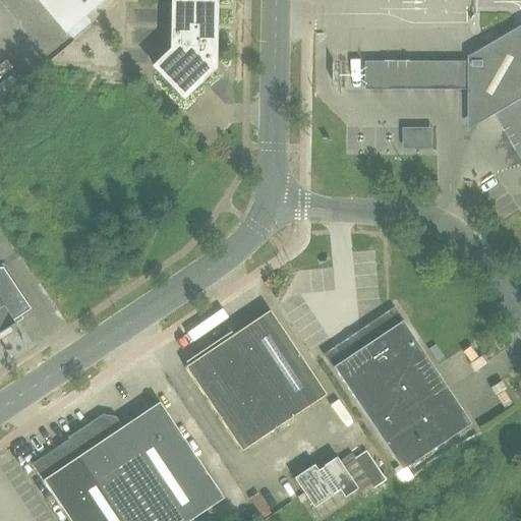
[(105,0),(37,0),(65,34),(105,0)]
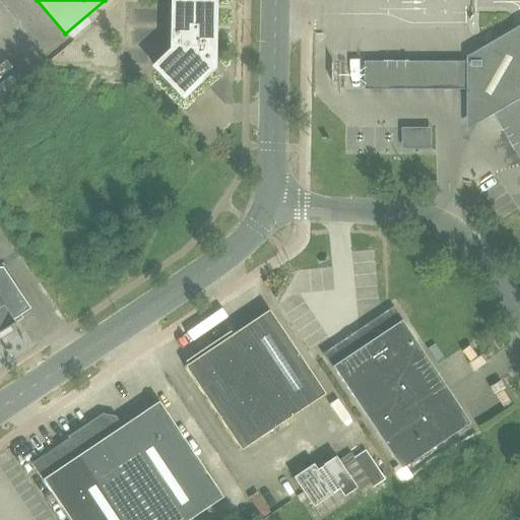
[(172,0),(172,28),(173,29),(172,50),(153,67),(182,96),(211,68),(205,61),(210,56),(211,29),(212,29),(212,0),(172,0)]
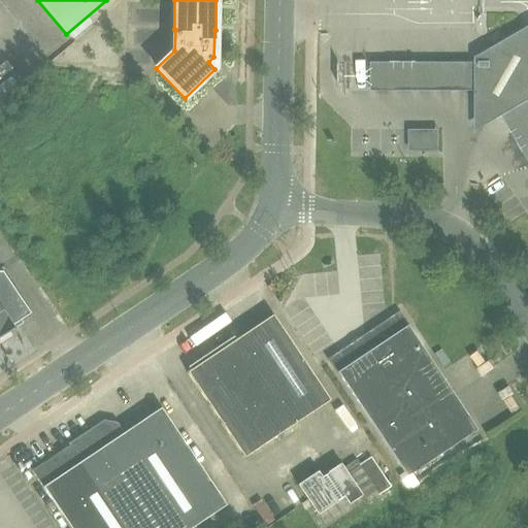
[(475,108),(496,120),(503,116),(527,159),(527,54),(513,45),(502,63),(484,53),(475,58),(475,48),(482,48),(482,40),(475,40),(475,32),(455,32),(455,50),(455,107),(475,107),(475,108)]
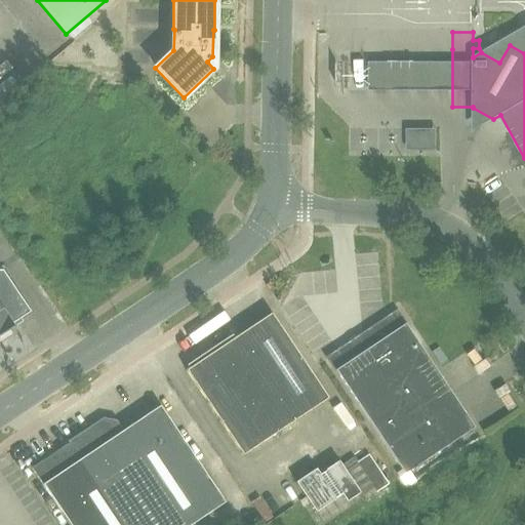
[(0,335),(5,332),(14,326),(12,324),(30,312),(2,271),(0,270),(0,335)]
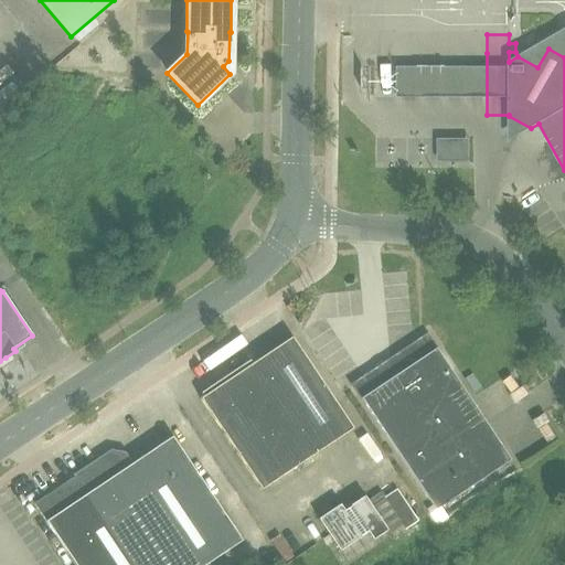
[(510,460),(426,334),(351,385),(435,510),(510,460)]
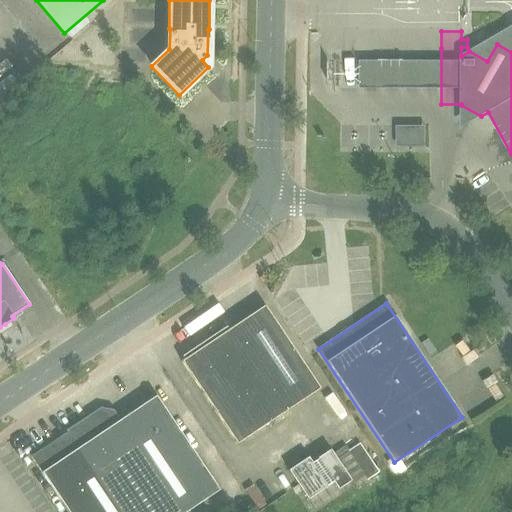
[(264,305),(181,361),(236,444),(319,388),(264,305)]
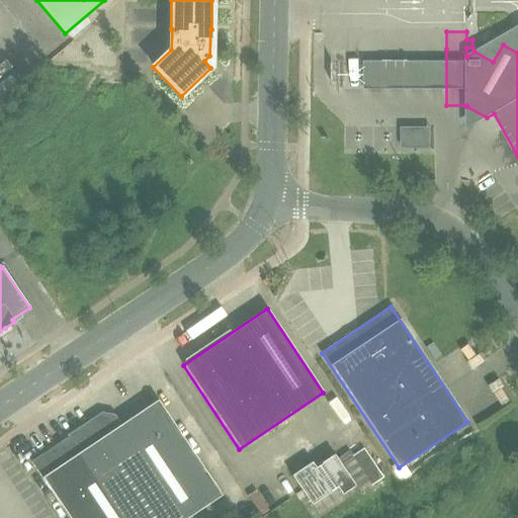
[(101,415),(30,462),(68,517),(188,517),(222,496),(157,400),(118,426),(112,417),(101,415)]
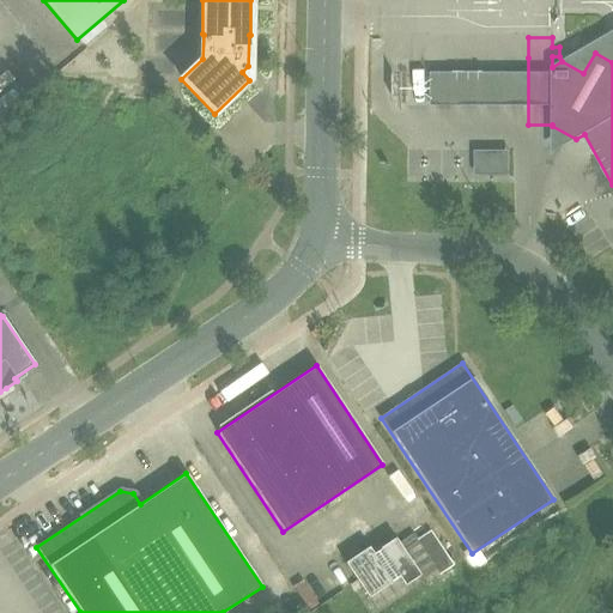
[(430,532),(416,541),(438,575),(453,565),(430,532)]
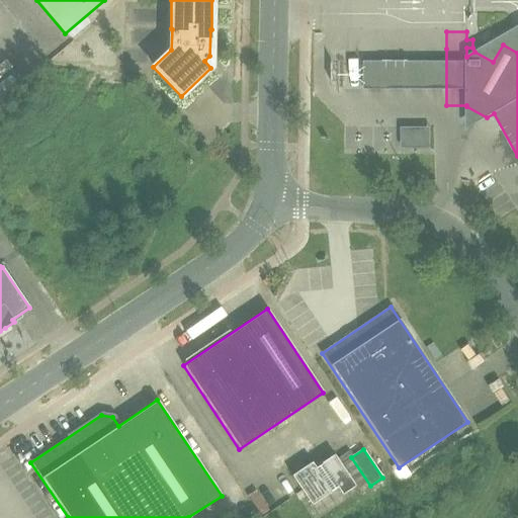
[(359,494),(370,486),(351,457),(340,465),(333,455),(315,468),(311,463),(292,476),(312,505),(337,488),(342,494),(354,486),(359,494)]
